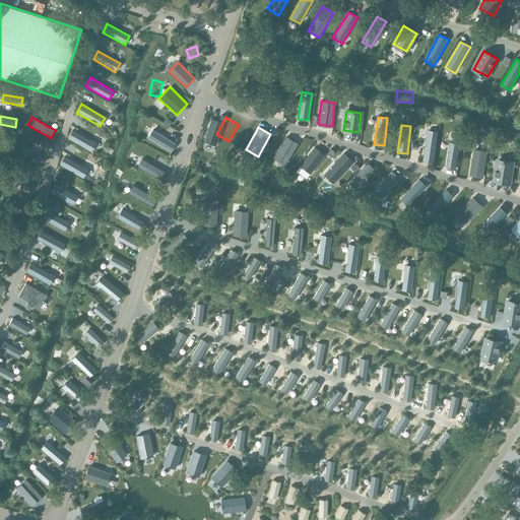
[(73,130),(68,138),(91,151),(96,143),(73,130)]
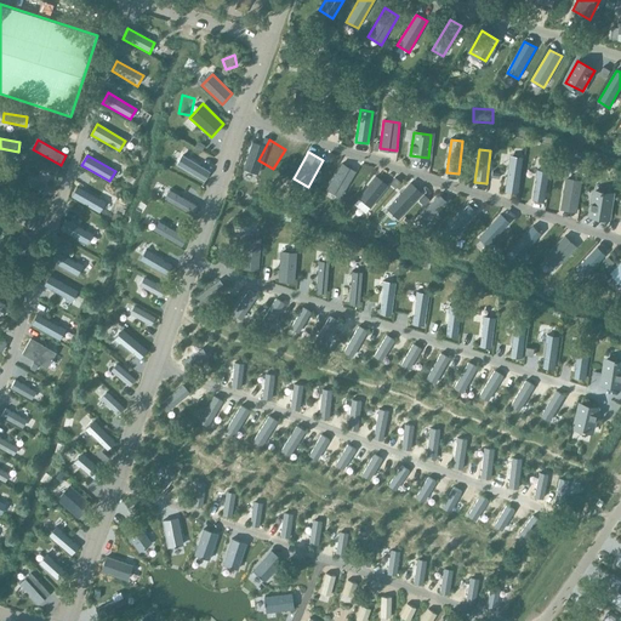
[(182,155),(176,165),(204,181),(210,171),(182,155)]
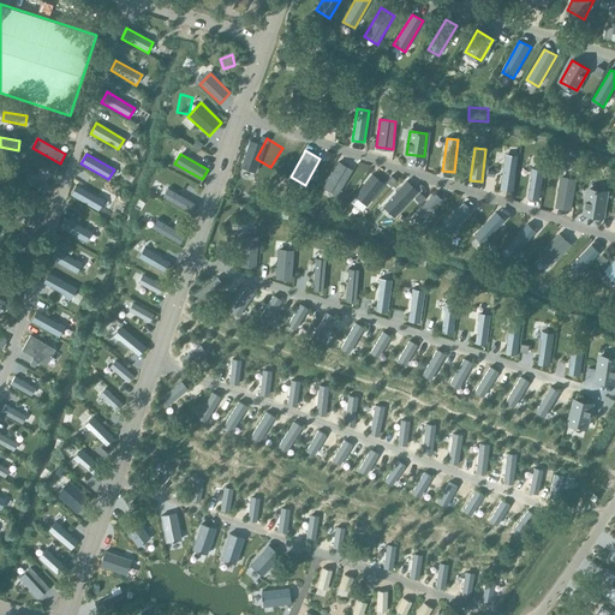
[(506,154),(500,189),(513,191),(518,156),(506,154)]
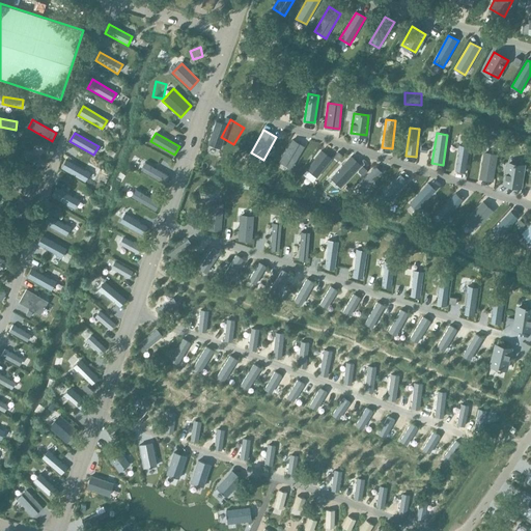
[(218,154),(223,139),(215,136),(210,150),(218,154)]
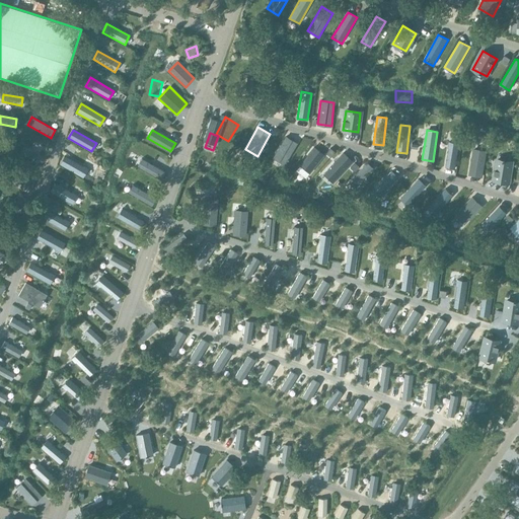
[(286,137),(273,158),(285,165),(298,143),(286,137)]
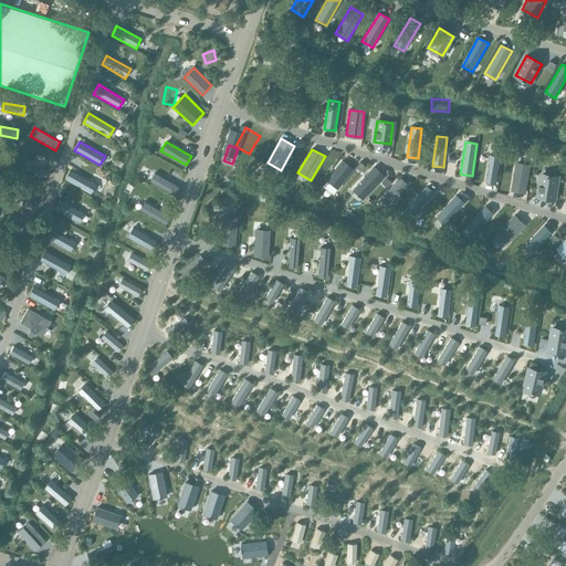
[(0,154),(0,163),(9,165),(11,156),(0,154)]
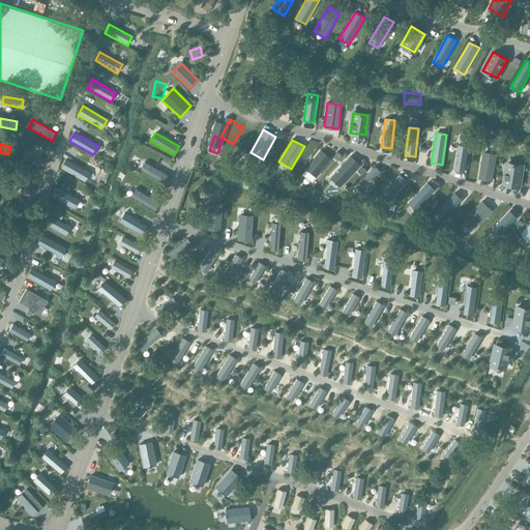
[(459,145),(454,171),(465,172),(469,147),(459,145)]
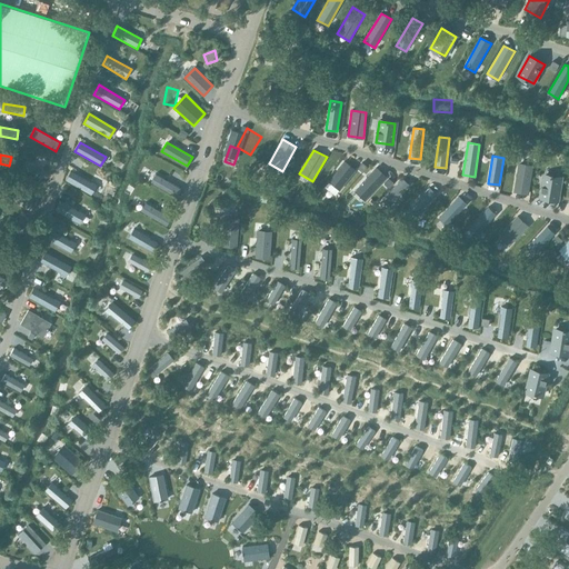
[(139,169),(151,173),(155,163),(142,159),(139,169)]
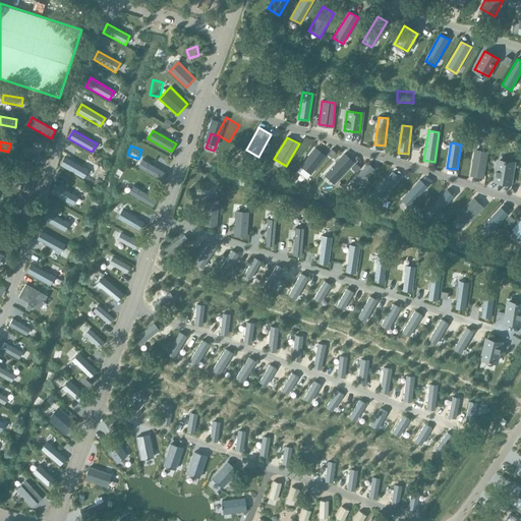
[(24,147),(21,154),(39,164),(42,157),(24,147)]
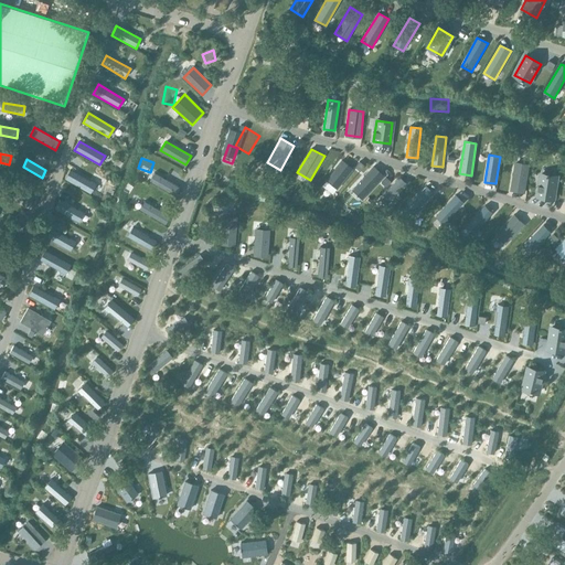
[(551,172),(552,161),(540,159),(539,170),(551,172)]
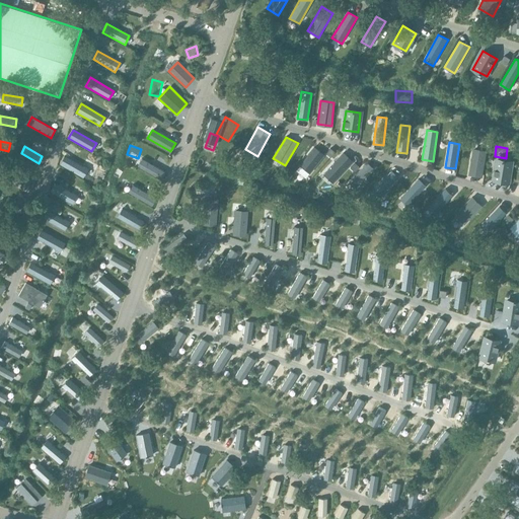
[(314,147),(299,165),(310,173),(324,155),(314,147)]
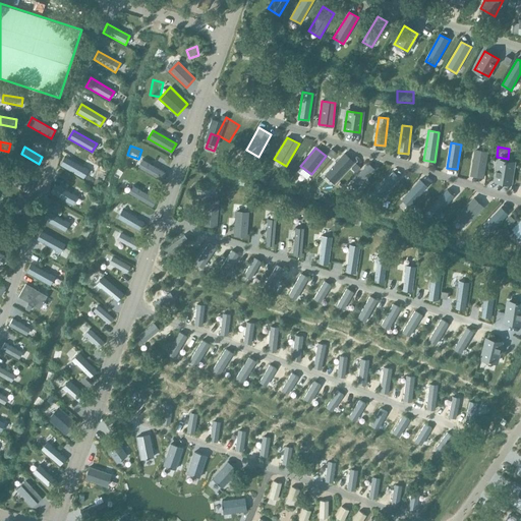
[(475,150),(471,176),(484,178),(488,152),(475,150)]
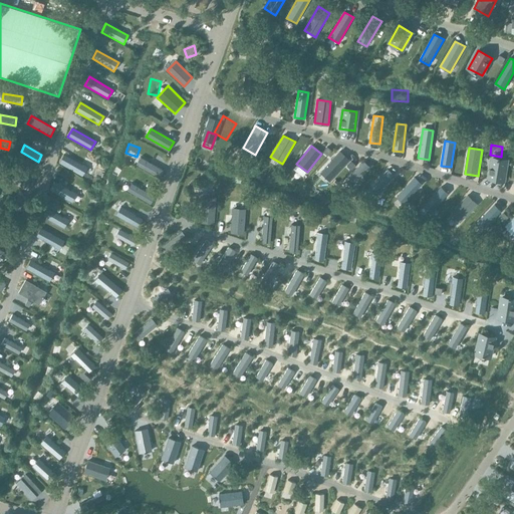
[(339,152),(320,173),(329,182),(349,160),(339,152)]
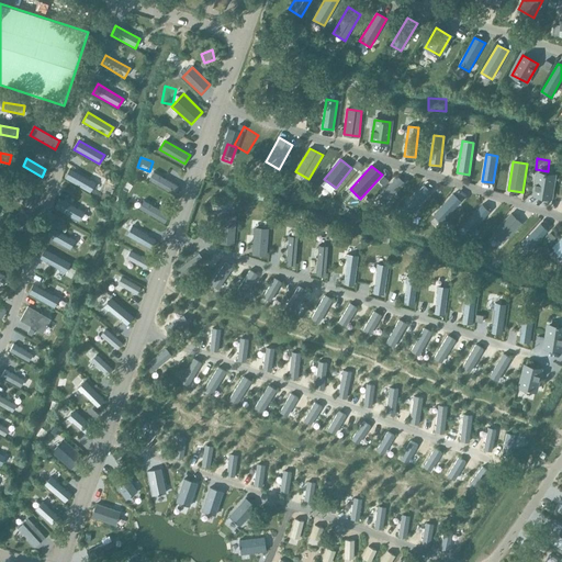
[(69,170),(63,184),(83,194),(91,180),(69,170)]
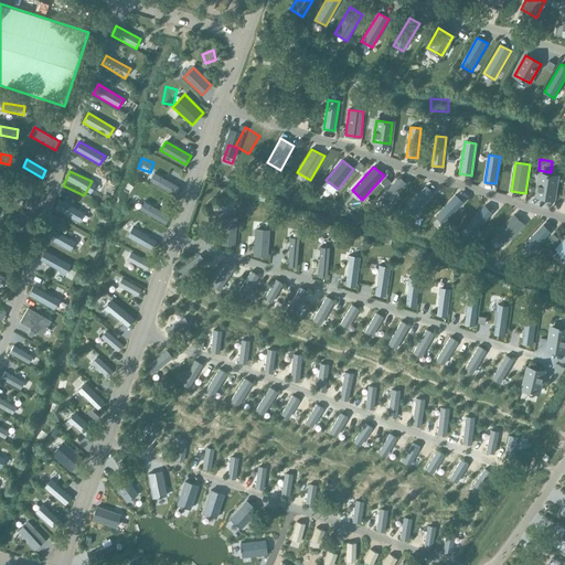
[(155,173),(150,181),(176,196),(180,188),(155,173)]
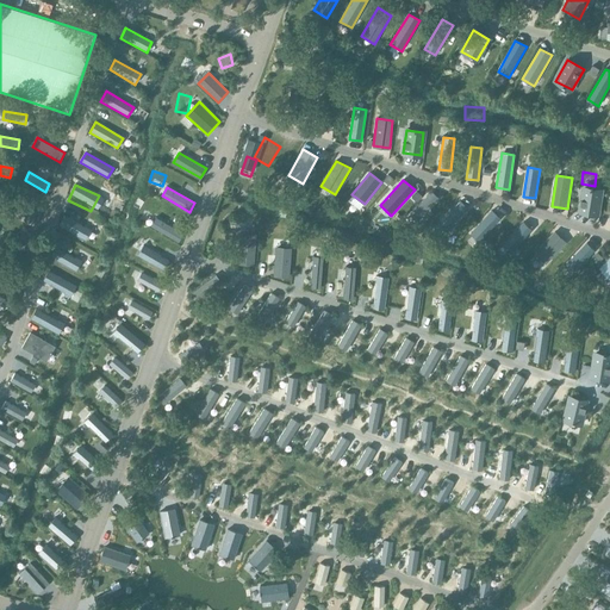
[(584,188),(582,211),(598,213),(602,191),(584,188)]
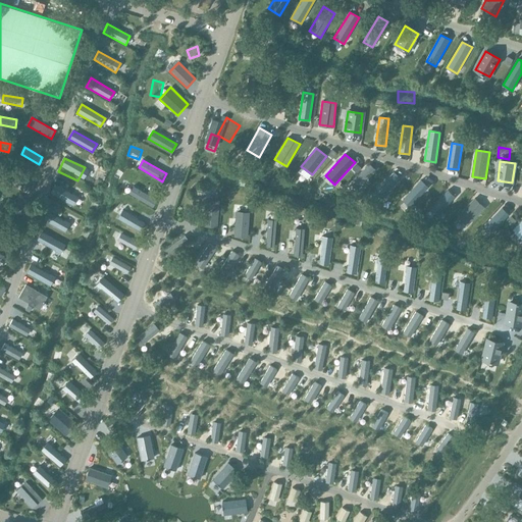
[(369,163),(351,184),(357,190),(375,169),(369,163)]
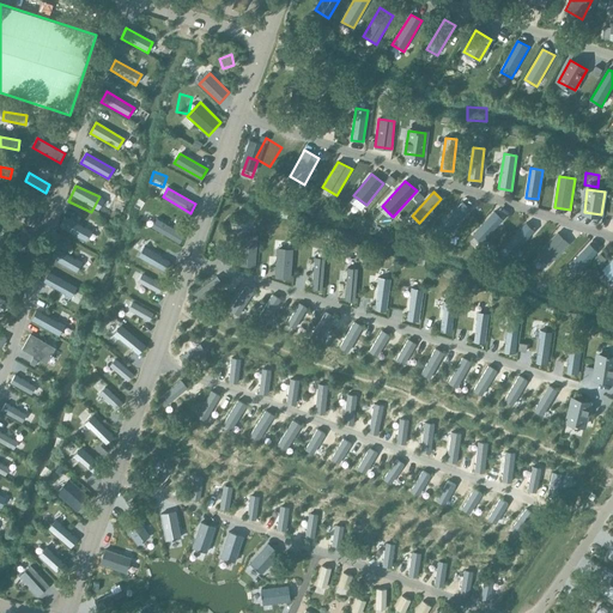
[(462,201),(439,225),(449,234),(471,210),(462,201)]
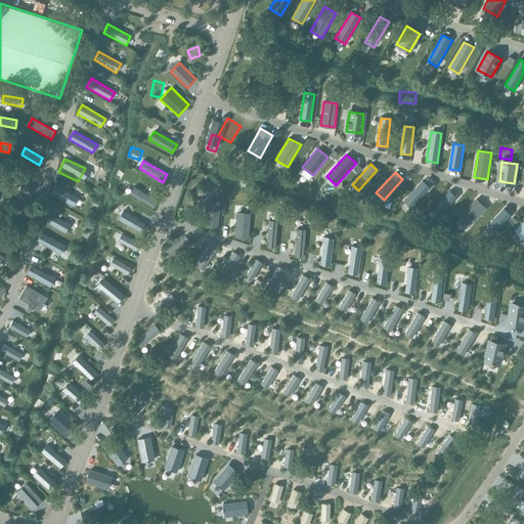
[(142,173),(137,186),(149,190),(155,177),(142,173)]
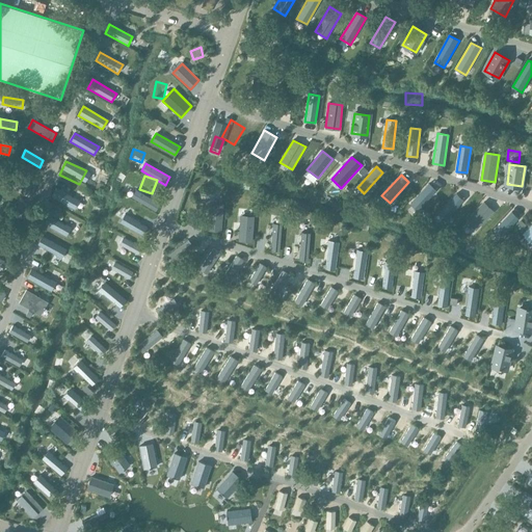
[(18,177),(14,184),(31,193),(34,187),(18,177)]
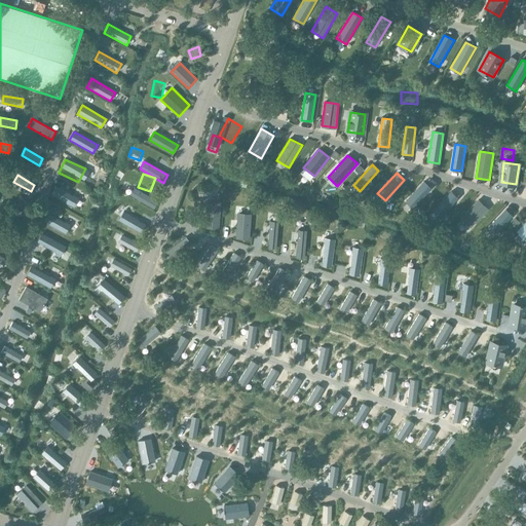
[(424,182),(405,202),(413,209),(431,188),(424,182)]
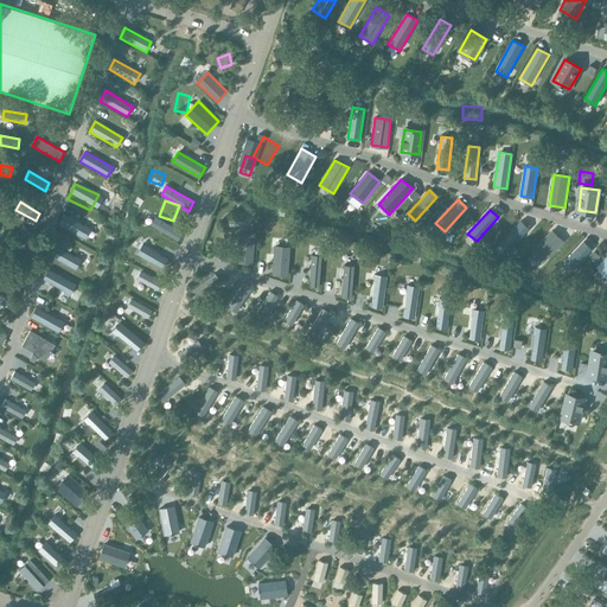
[(155,217),(151,225),(177,241),(183,232),(155,217)]
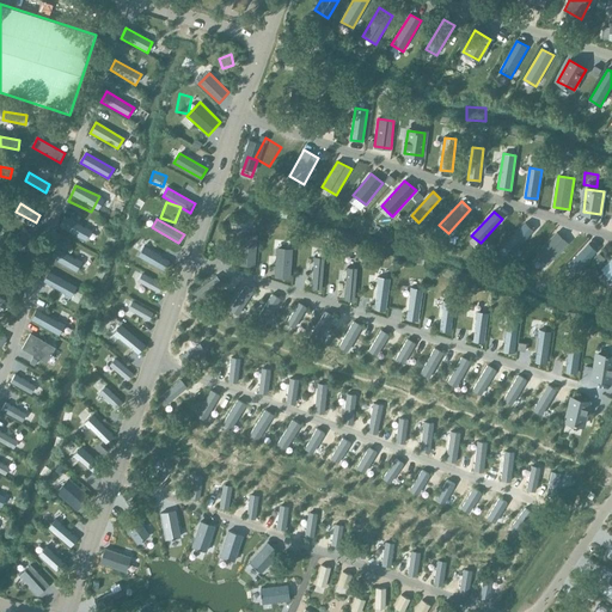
[(66,220),(61,234),(83,244),(89,230),(66,220)]
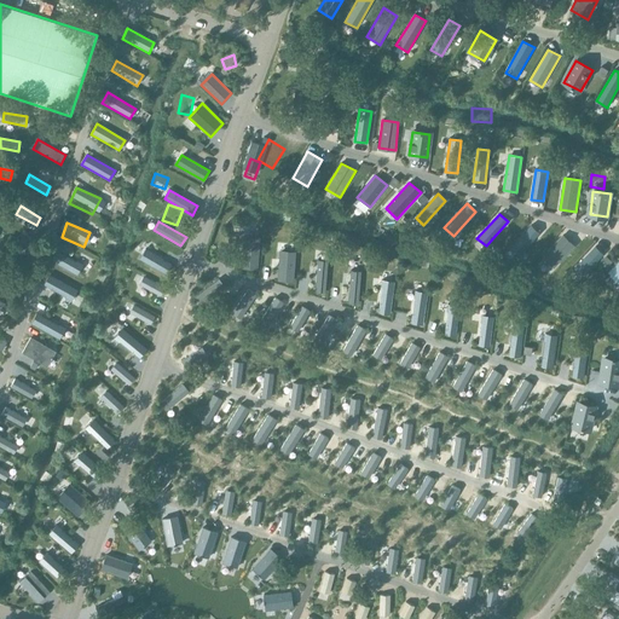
[(532,226),(509,249),(518,256),(539,233),(532,226)]
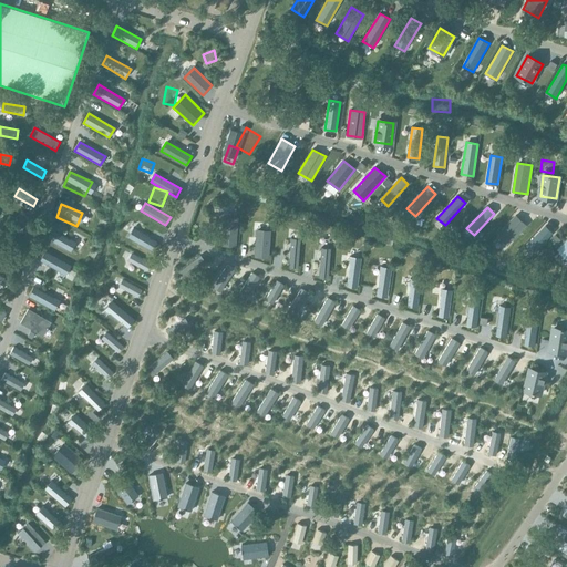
[(10,216),(6,224),(24,234),(29,226),(10,216)]
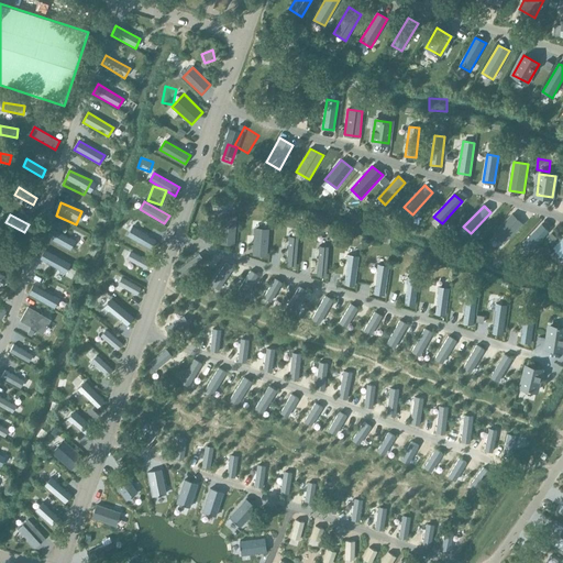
[(512,214),(495,233),(505,243),(522,223),(512,214)]
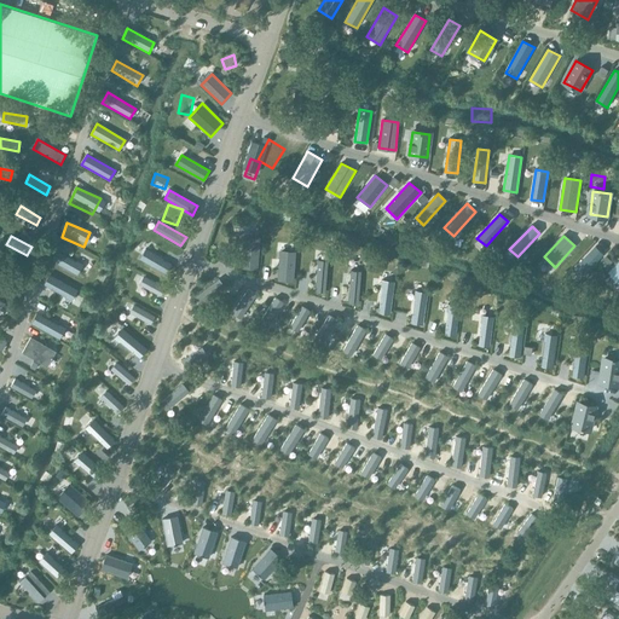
[(244,237),(242,268),(258,270),(260,238),(244,237)]
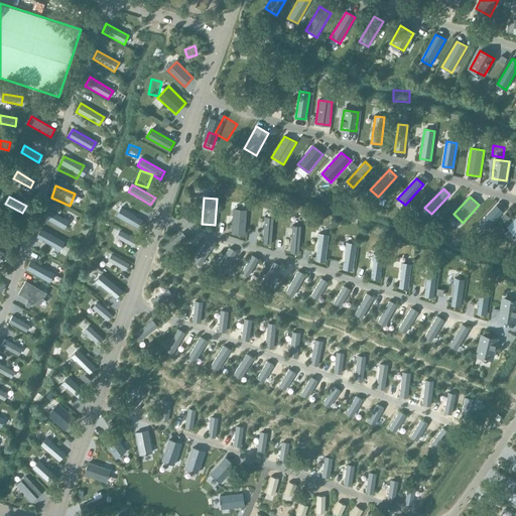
[(99,221),(104,209),(90,203),(85,215),(99,221)]
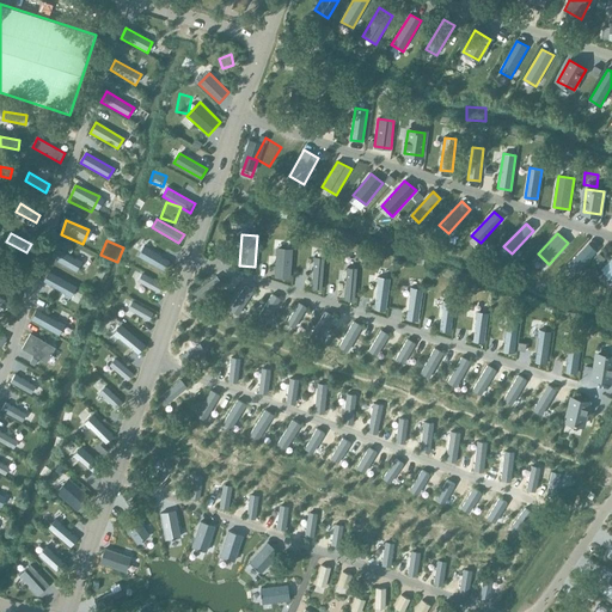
[(589,244),(568,265),(576,273),(597,251),(589,244)]
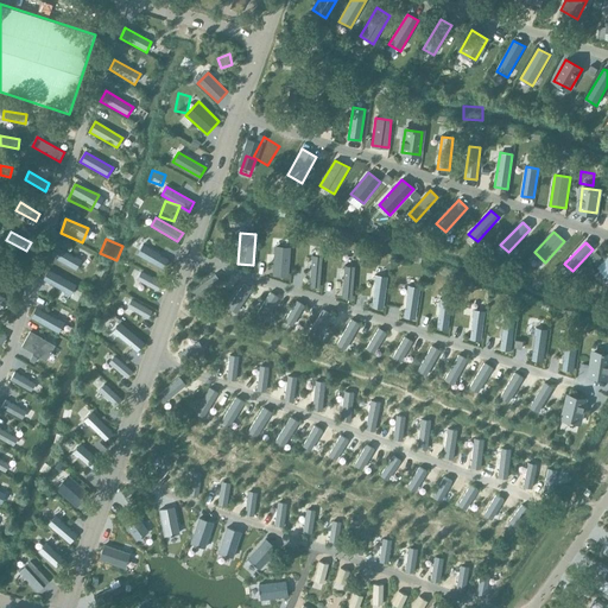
[(55,246),(50,255),(75,270),(81,260),(55,246)]
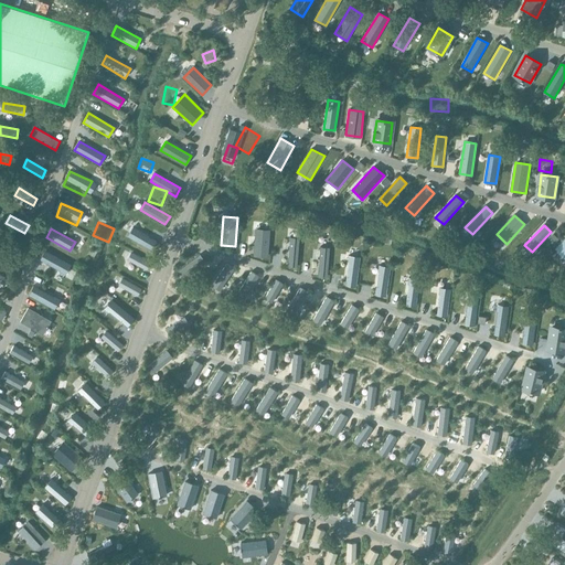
[(132,228),(128,236),(151,251),(157,242),(132,228)]
